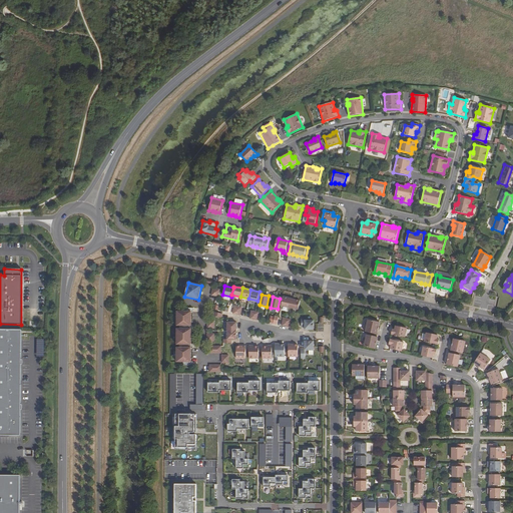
[(281,306),(290,308),(292,299),(283,297),(281,306)]
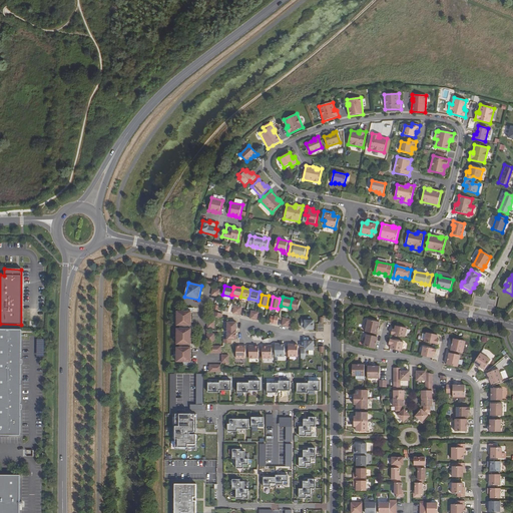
[(290,308),(298,310),(300,301),(292,299),(290,308)]
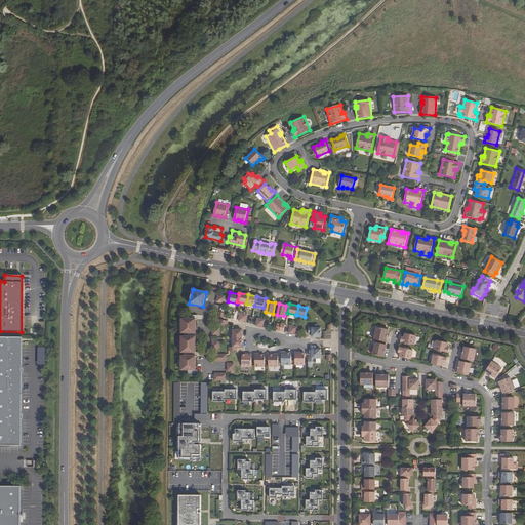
[(182,334),(196,335),(196,321),(182,320),(182,334)]
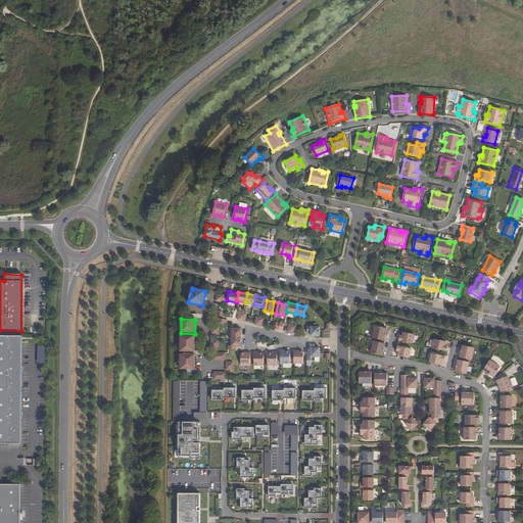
[(311,336),(320,336),(320,327),(311,327),(311,326),(307,326),(307,333),(311,333),(311,336)]
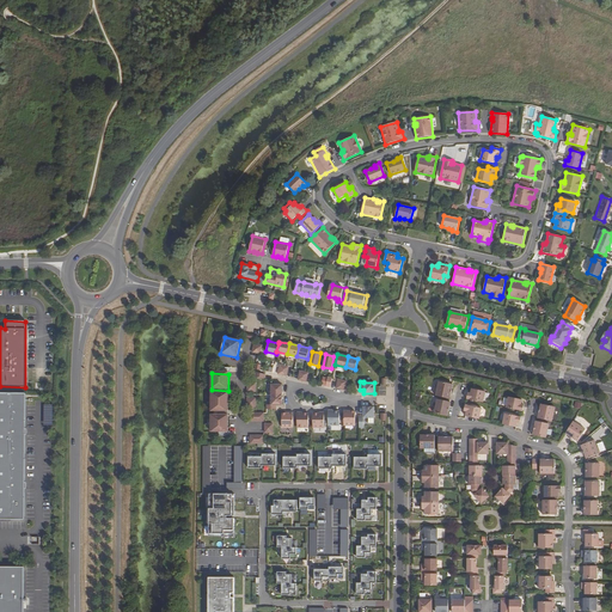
[(435,396),(450,399),(451,393),(452,390),(453,385),(439,381),(435,396)]
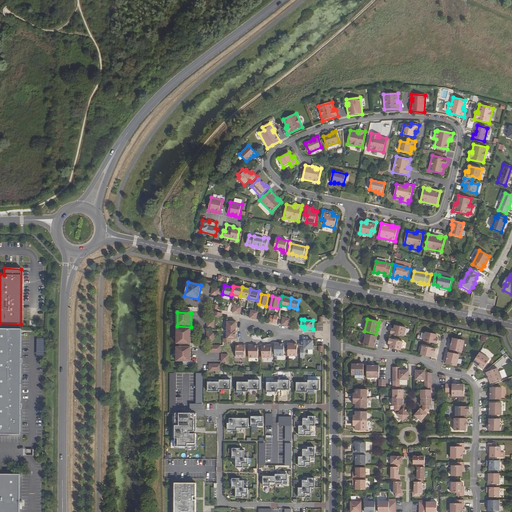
[(227,330),(237,330),(237,322),(227,322),(227,330)]
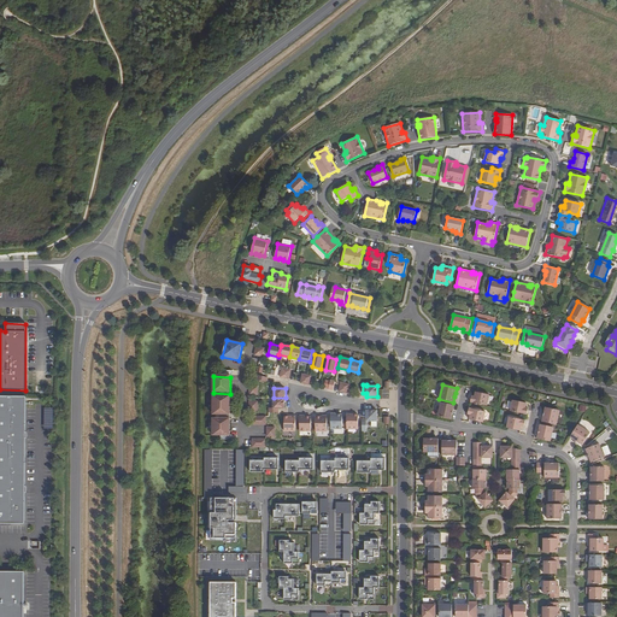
[(470,403),(487,406),(489,395),(475,392),(475,397),(474,398),(471,398),(470,403)]
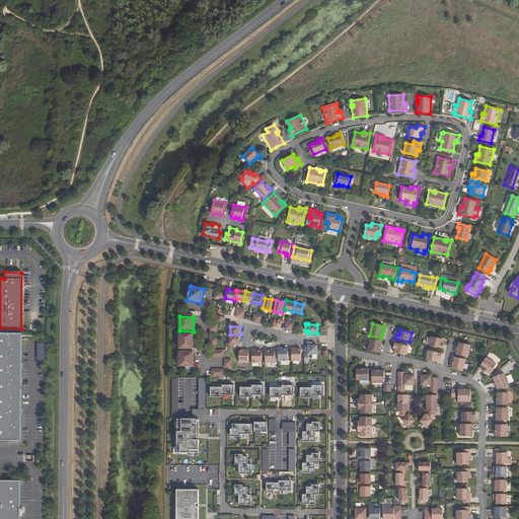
[(21,349),(21,334),(16,334),(0,332),(0,440),(21,441),(21,349)]
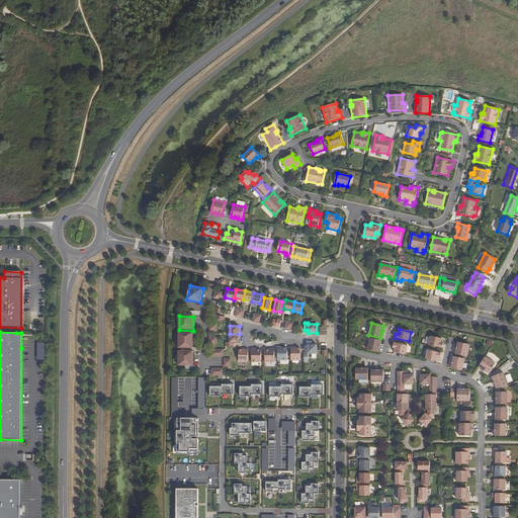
[(178,348),(193,348),(193,334),(179,334),(178,348)]
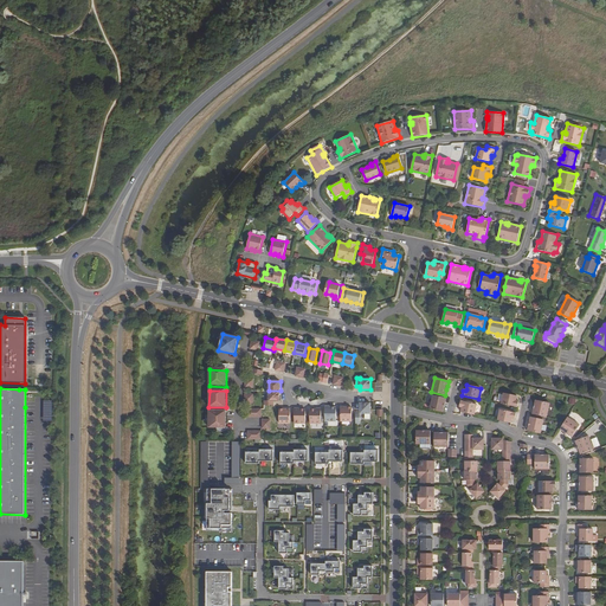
[(264,405),(274,405),(274,401),(281,401),(281,391),(269,391),(269,401),(264,401),(264,405)]
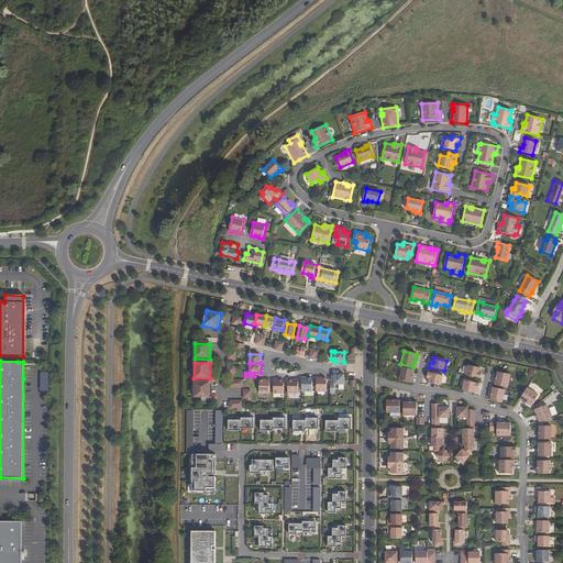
[(467,365),(465,375),(481,378),(482,374),(479,374),(479,372),(481,367),(467,365)]
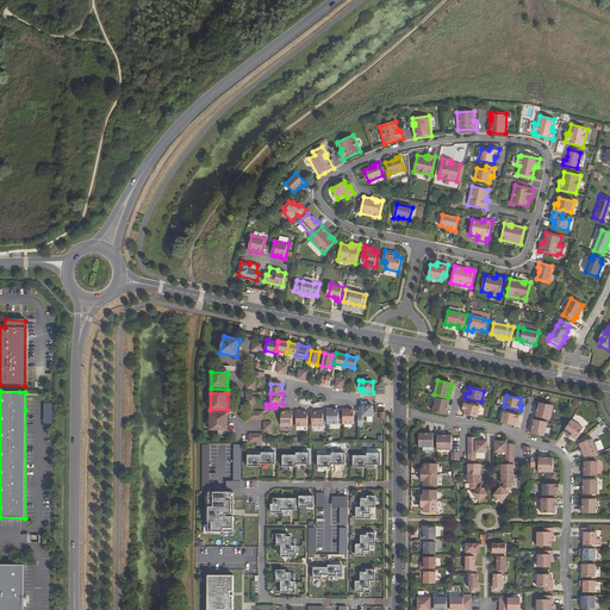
[(433,412),(446,415),(446,414),(449,400),(436,398),(433,412)]
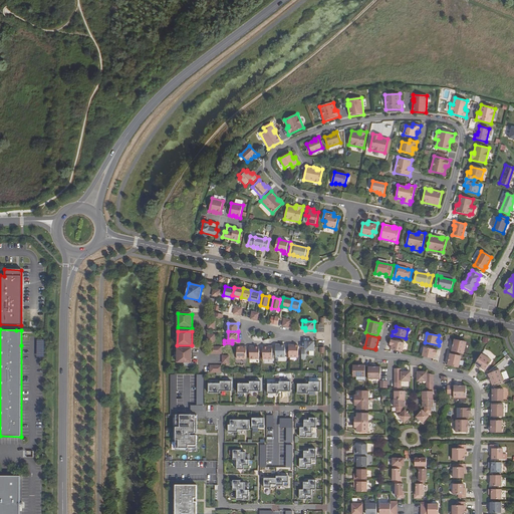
[(403,352),(405,342),(391,339),(390,343),(392,344),(392,345),(391,349),(403,352)]
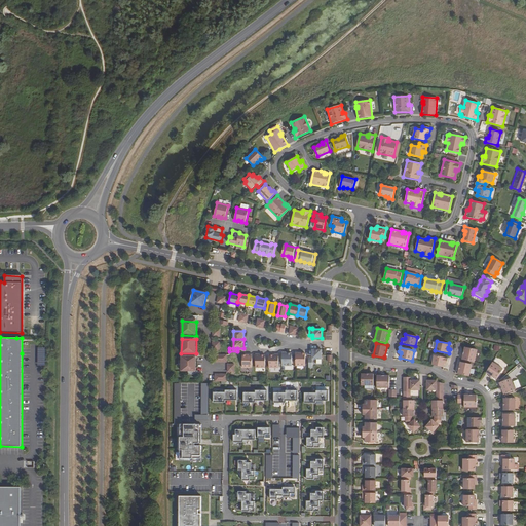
[(477,350),(464,347),(463,351),(463,354),(462,360),(475,362),(477,350)]
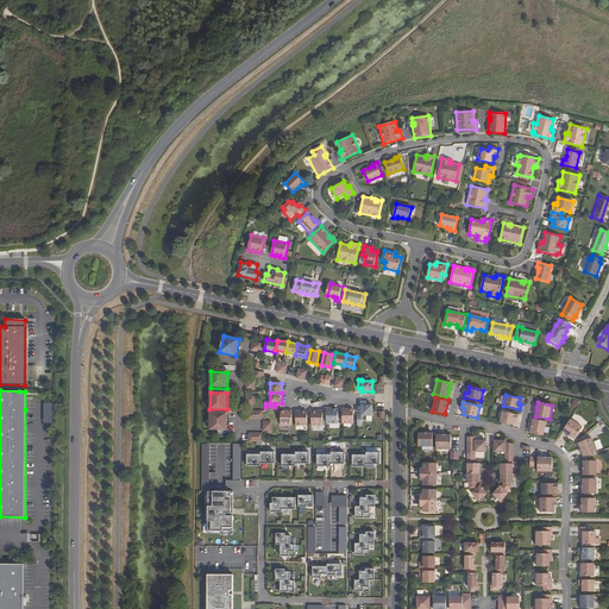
[(372,416),(372,405),(362,405),(362,408),(362,414),(362,415),(372,416)]
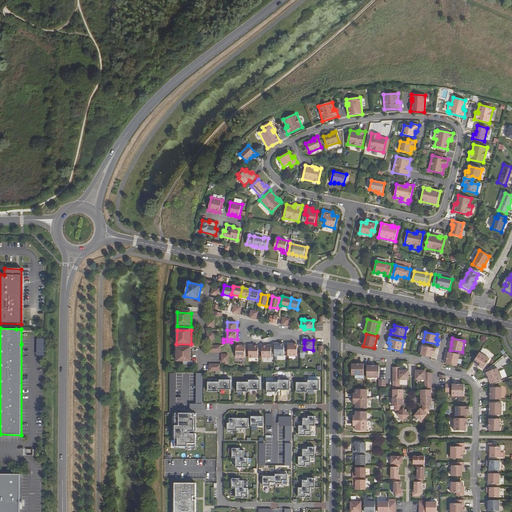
[(274,357),(284,357),(284,344),(278,344),(278,343),(274,343),(274,345),(274,357)]
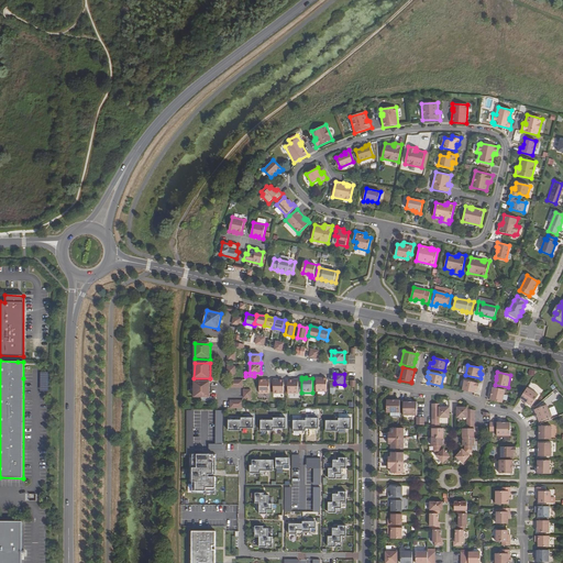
[(317,393),(327,393),(327,378),(321,378),(321,377),(317,377),(317,393)]
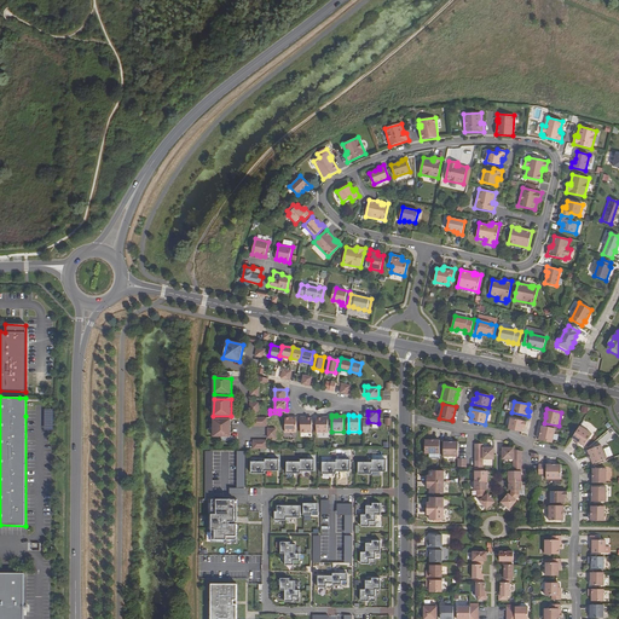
[(287,433),(296,433),(296,417),(291,417),(287,417),(287,433)]
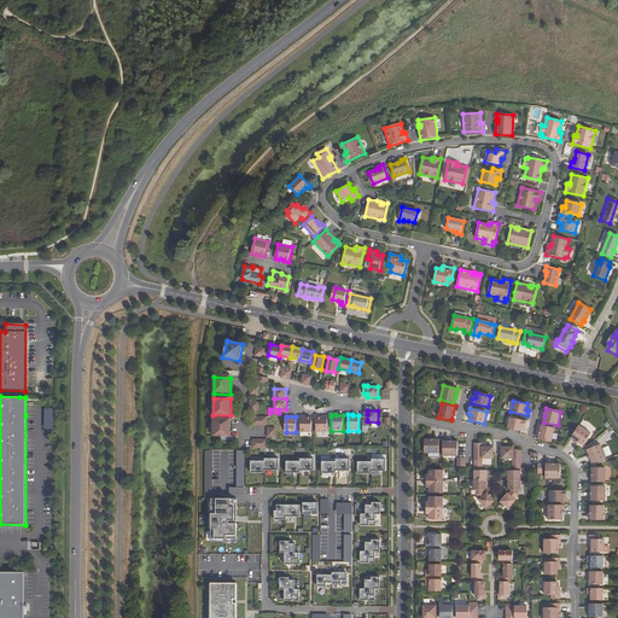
[(299,432),(312,432),(312,418),(305,418),(305,417),(301,417),(301,419),(299,432)]
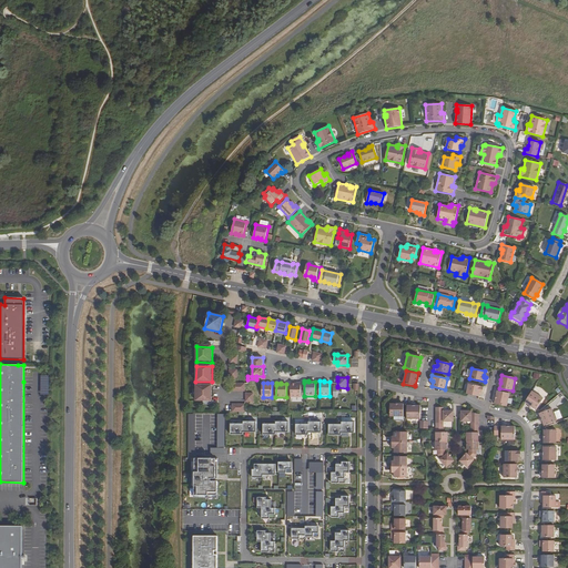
[(291,397),(301,397),(301,383),(296,383),(296,384),(291,384),(291,397)]
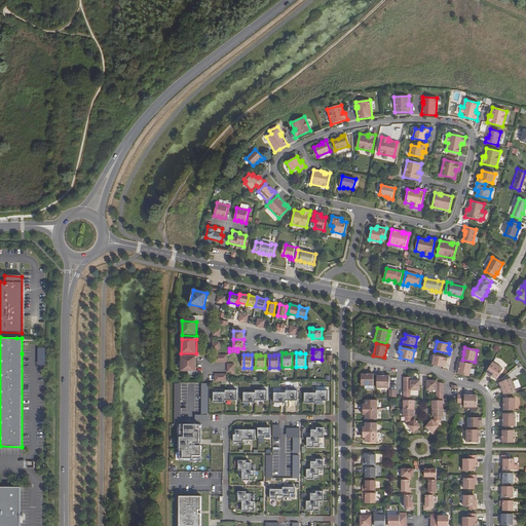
[(448,359),(434,355),(431,365),(444,367),(445,364),(445,362),(447,362),(448,359)]
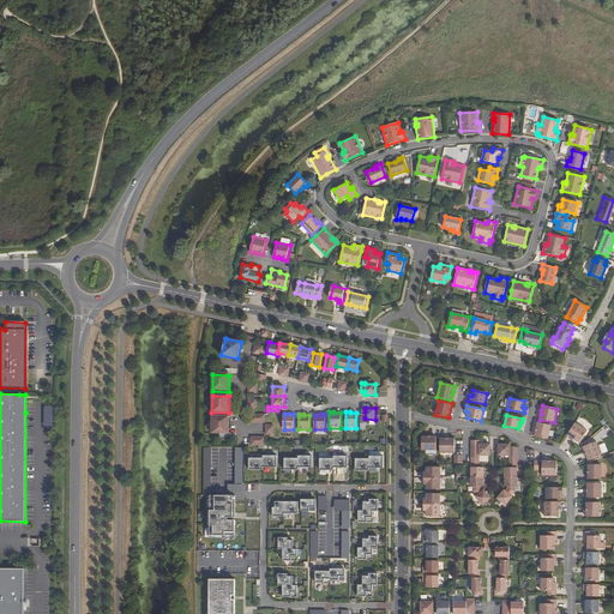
[(211,433),(229,433),(229,416),(211,416),(211,433)]
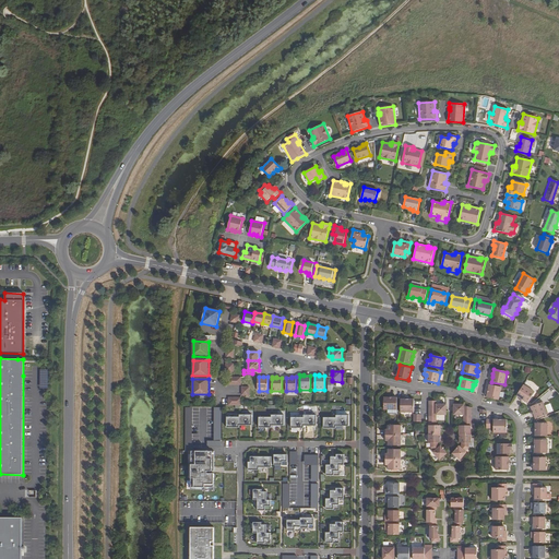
[(486,397),(498,400),(499,399),(501,388),(489,384),(486,397)]
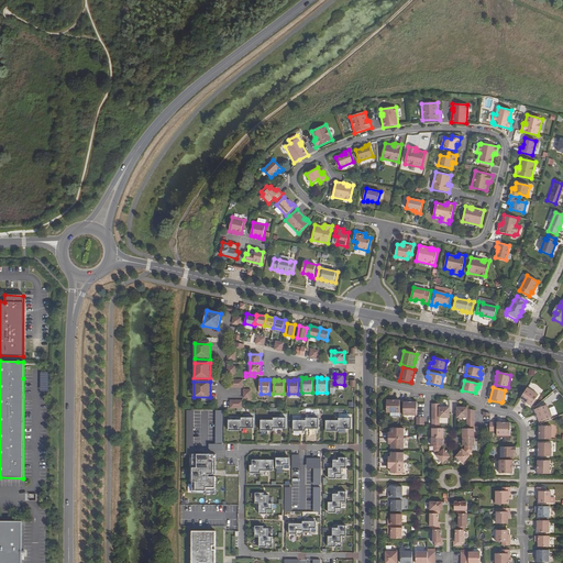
[(527,388),(520,399),(525,401),(527,404),(531,406),(539,395),(527,388)]
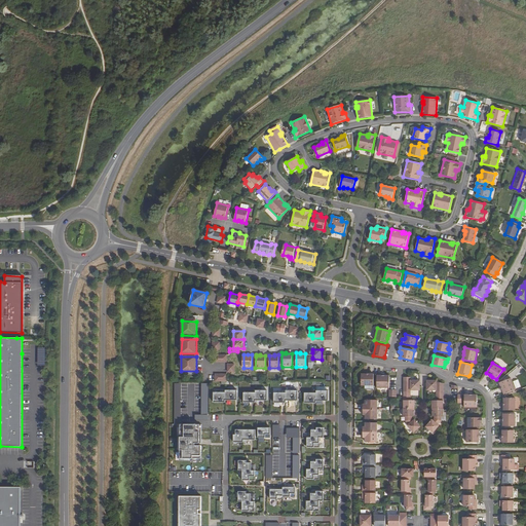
[(373,385),(373,374),(372,374),(361,374),(361,385),(373,385)]
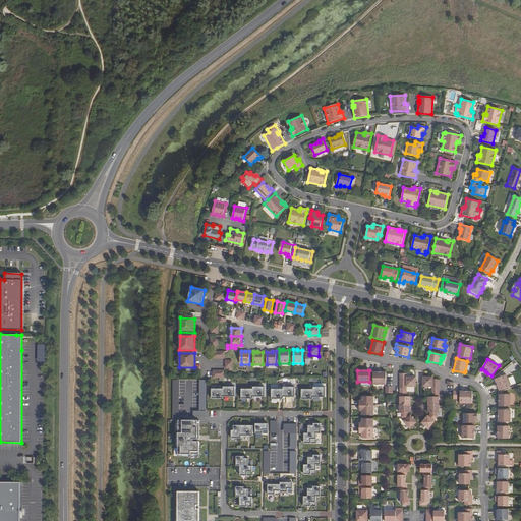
[(386,385),(386,371),(381,371),(378,371),(373,371),(373,385),(386,385)]
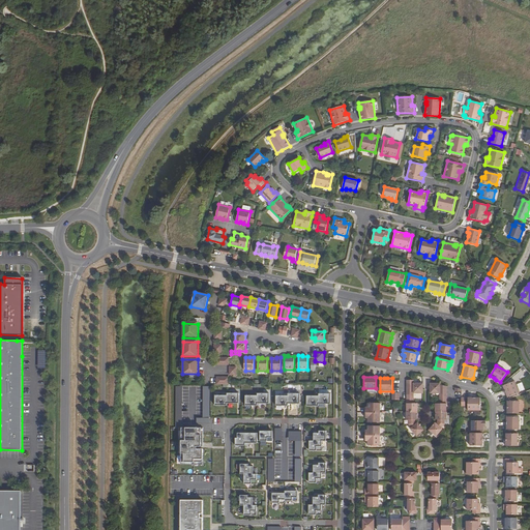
[(514,381),(503,386),(504,390),(506,393),(507,398),(520,392),(514,381)]
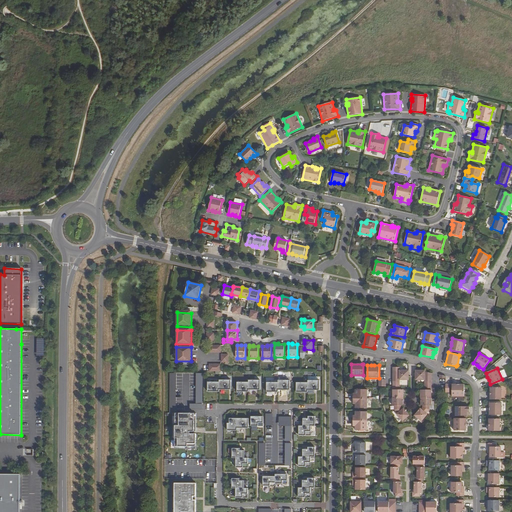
[(393,374),(393,382),(399,382),(399,380),(409,380),(409,374),(409,372),(409,370),(399,370),(399,374),(393,374)]
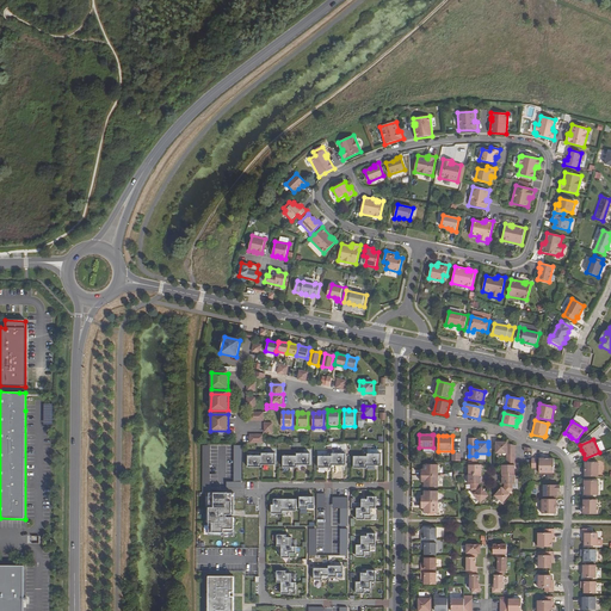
[(495,446),(495,454),(506,454),(507,454),(514,454),(514,446),(514,445),(513,445),(507,444),(507,442),(505,442),(495,442),(495,444),(495,446)]
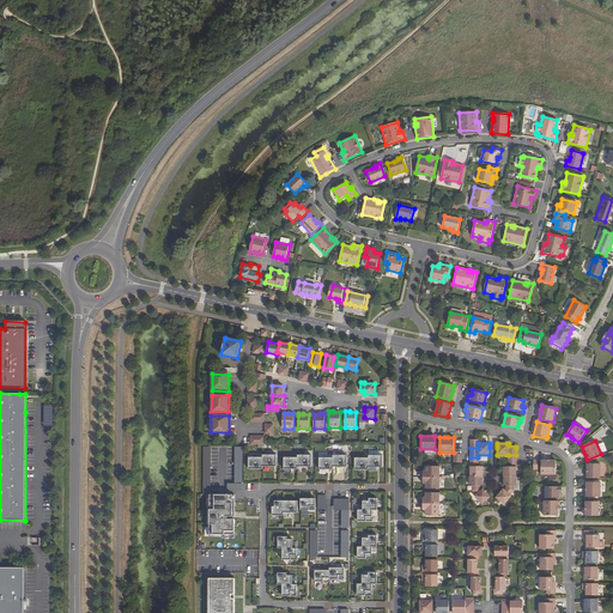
[(228,490),(242,490),(243,447),(235,447),(235,484),(228,484),(228,490)]
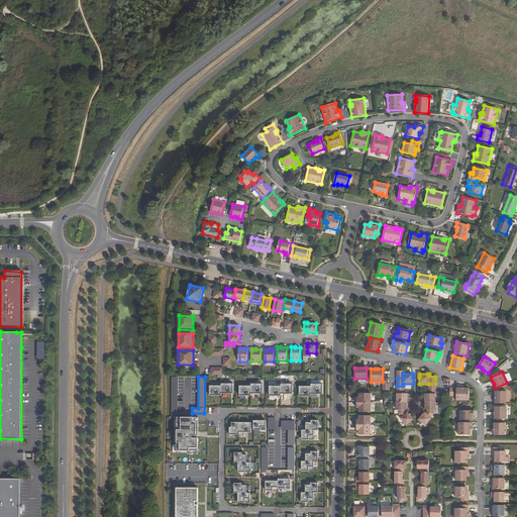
[(221,393),(233,394),(233,384),(221,384),(221,386),(221,393)]
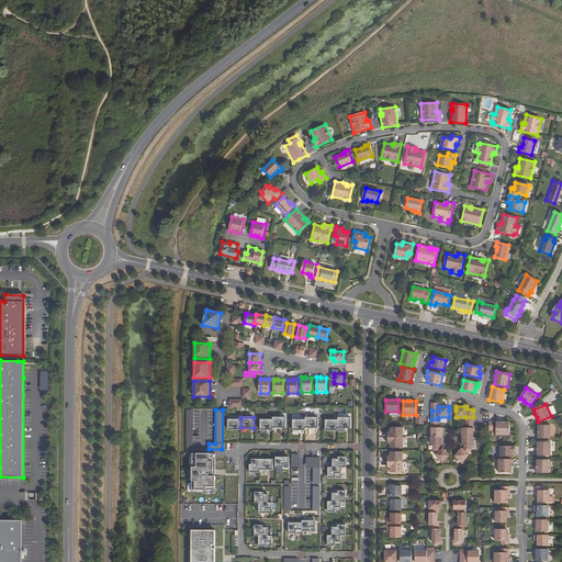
[(272,428),(285,428),(285,417),(272,417),(272,419),(272,428)]
